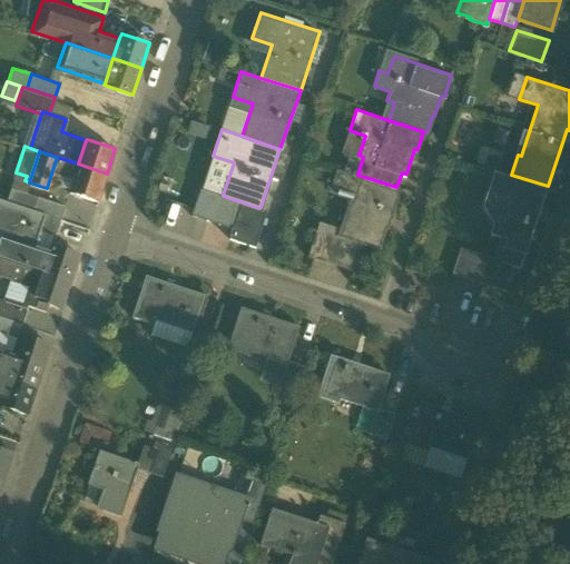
[(78,164),(57,157),(52,170),(74,177),(78,164)]
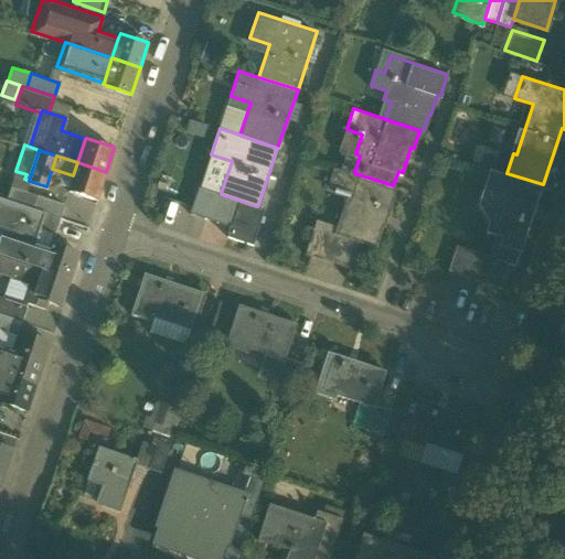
[(106,172),(77,162),(73,175),(68,189),(97,199),(106,172)]
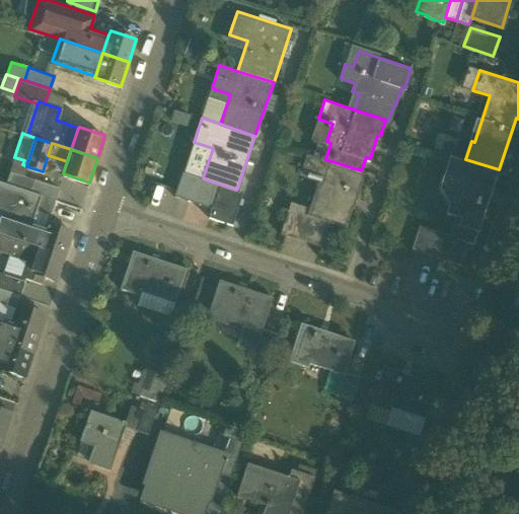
[(465,159),(449,153),(442,175),(455,180),(445,211),(461,216),(458,224),(478,230),(499,169),(465,159)]
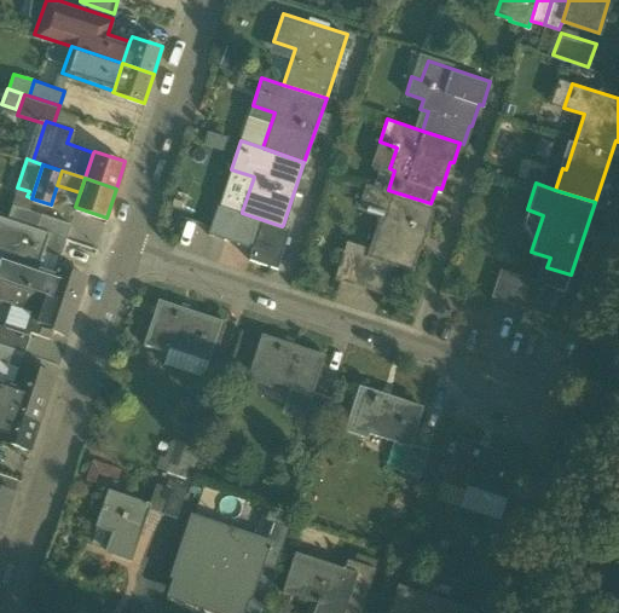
[(388,190),(381,188),(375,207),(383,209),(371,247),(369,254),(376,258),(392,262),(411,269),(423,233),(426,233),(434,204),(431,203),(388,190)]
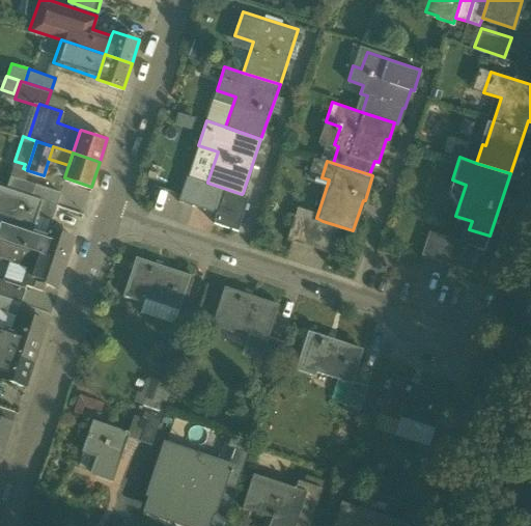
[(60,191),(9,173),(5,186),(30,194),(56,202),(60,191)]
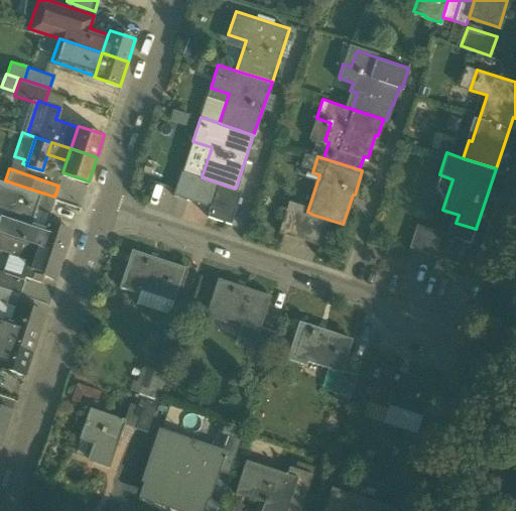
[(194,173),(181,169),(173,193),(186,197),(194,173)]
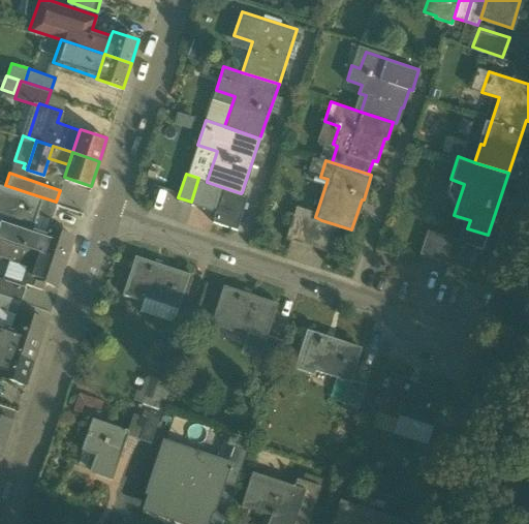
[(207,181),(198,178),(191,202),(203,206),(210,183),(207,182),(207,181)]
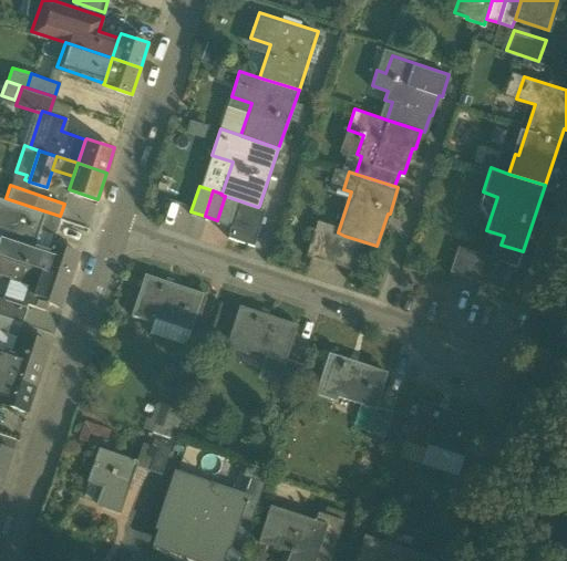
[(6,198),(0,196),(0,231),(2,232),(2,231),(35,242),(40,228),(27,224),(32,207),(6,198)]
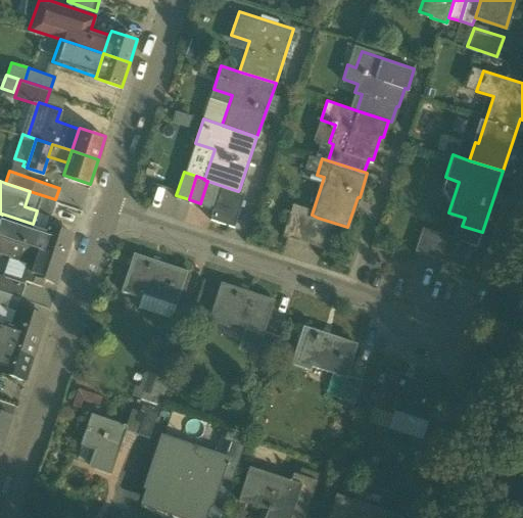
[(220,185),(207,181),(200,203),(212,207),(220,185)]
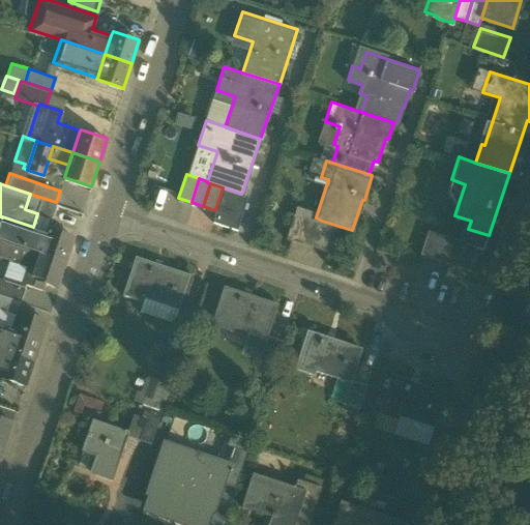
[(241,194),(223,187),(215,210),(212,220),(236,227),(246,195),(242,193),(241,194)]
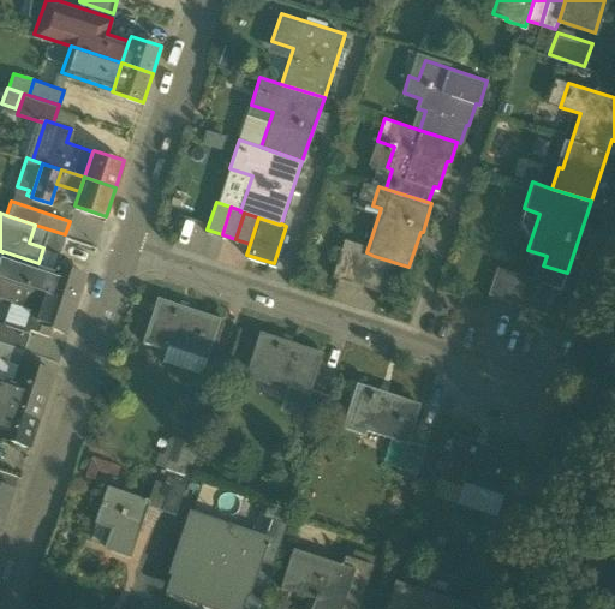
[(65,234),(35,225),(29,243),(43,248),(59,252),(65,234)]
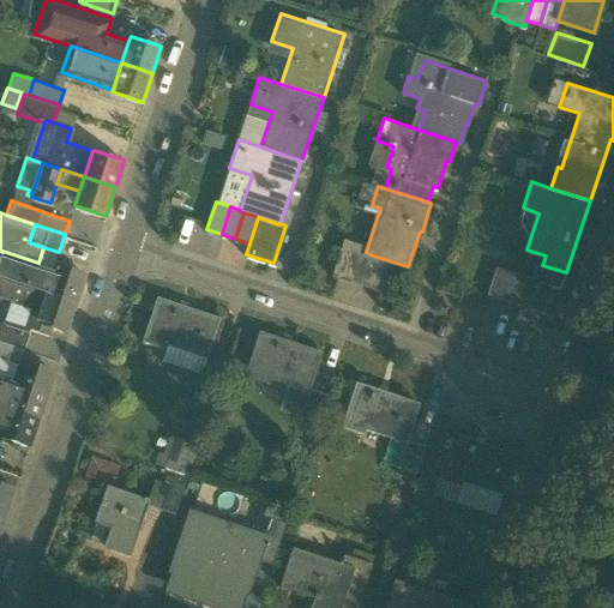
[(368,245),(344,236),(332,272),(351,278),(360,251),(366,252),(368,245)]
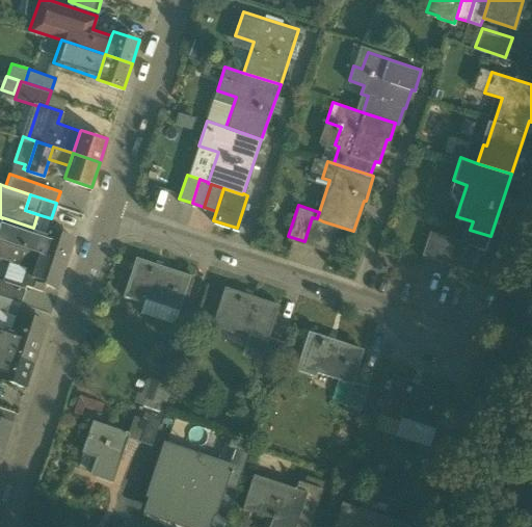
[(33,228),(2,217),(2,218),(0,222),(0,238),(4,240),(40,252),(46,232),(33,228)]
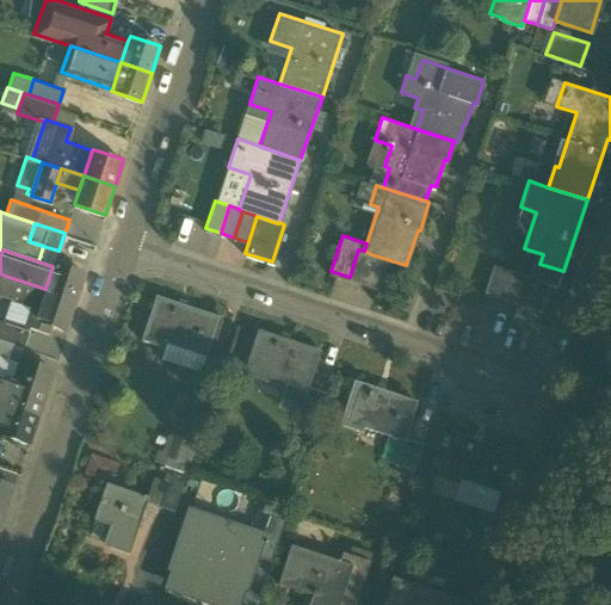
[(364,251),(358,249),(350,277),(363,281),(371,254),(364,251)]
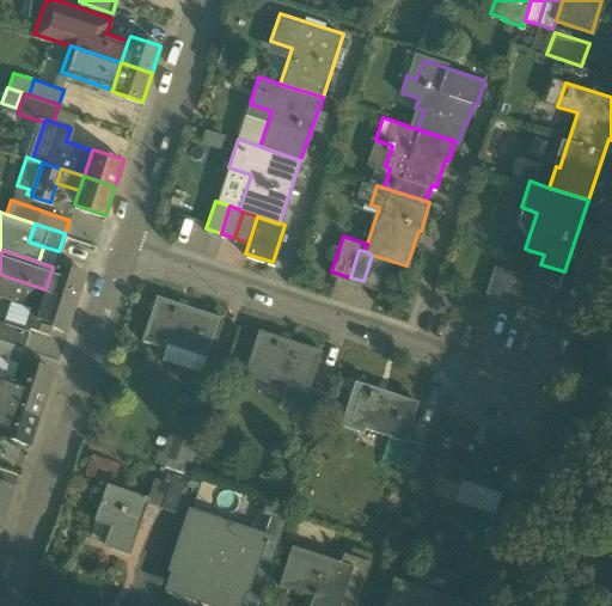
[(387,259),(372,255),(363,281),(378,286),(387,259)]
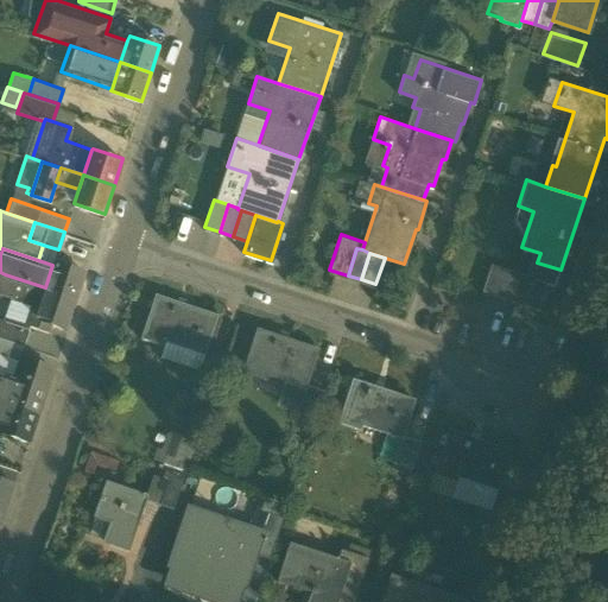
[(86,271),(55,260),(52,265),(45,287),(76,298),(86,271)]
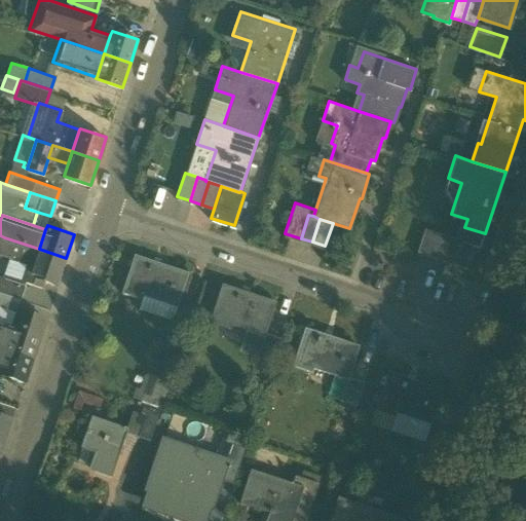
[(438,230),(424,226),(417,250),(429,254),(438,230)]
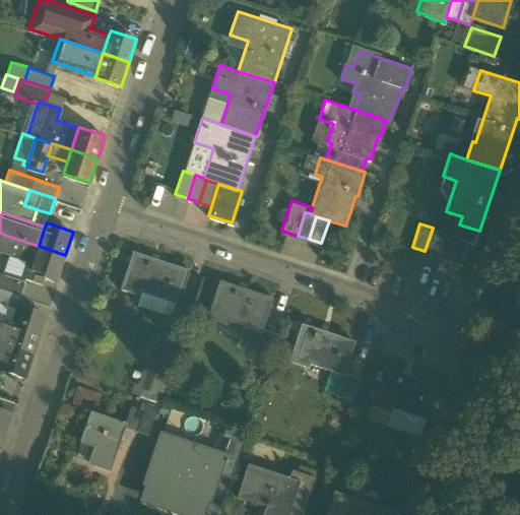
[(444,232),(433,228),(425,251),(437,255),(444,232)]
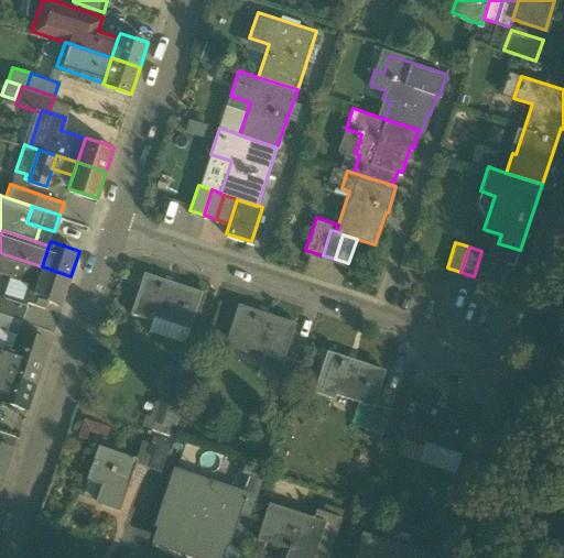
[(494,255),(481,251),(474,276),(486,280),(494,255)]
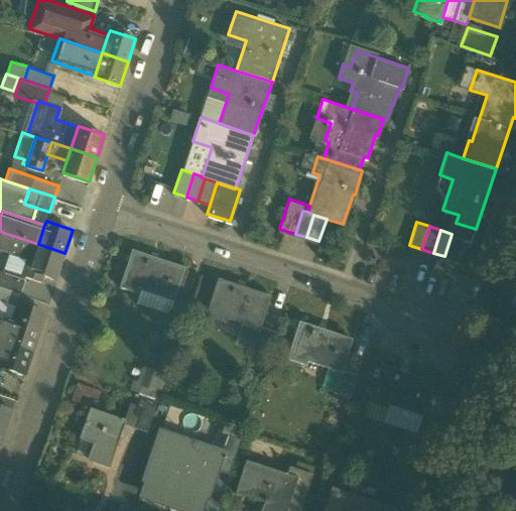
[(38,244),(4,233),(0,244),(0,246),(10,250),(3,271),(18,276),(25,278),(26,275),(39,279),(41,273),(30,269),(38,244)]
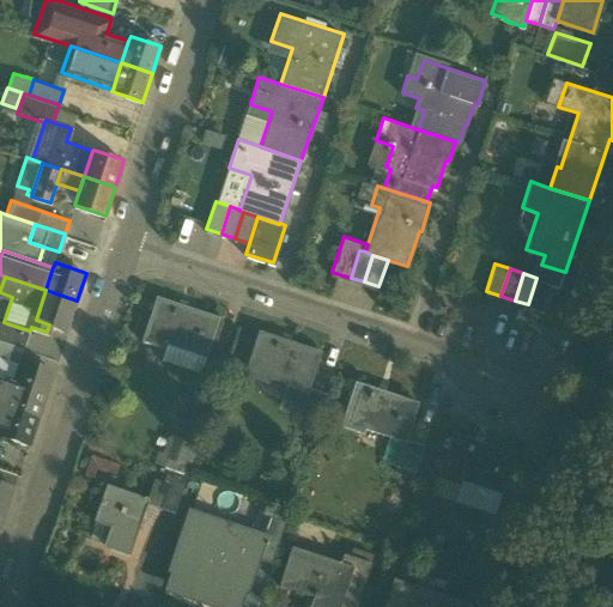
[(347,277),(341,292),(370,304),(377,289),(347,277)]
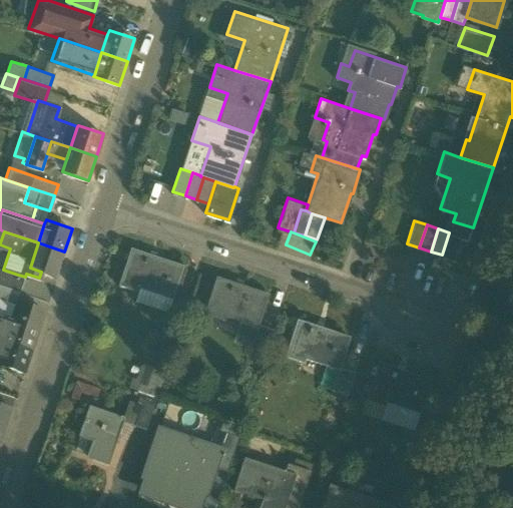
[(461,236),(449,232),(442,255),(454,259),(461,236)]
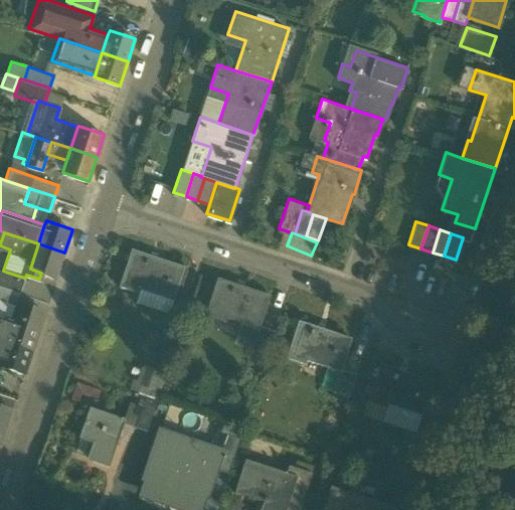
[(64,252),(38,243),(30,269),(41,273),(56,278),(64,252)]
